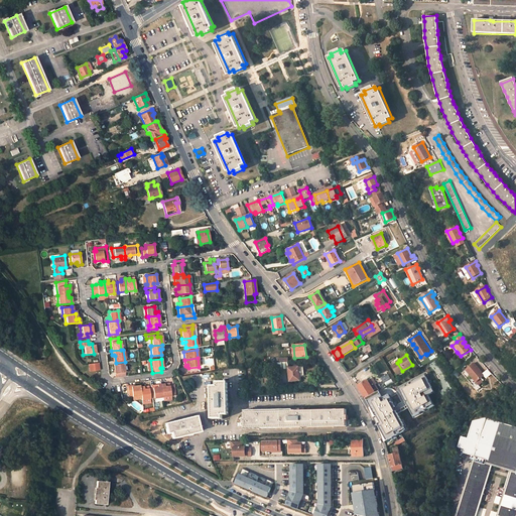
[(86,363),(87,371),(97,370),(96,362),(86,363)]
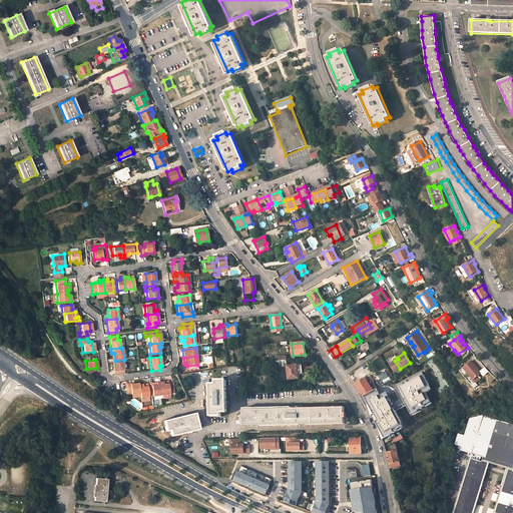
[(123,374),(122,361),(112,362),(113,375),(123,374)]
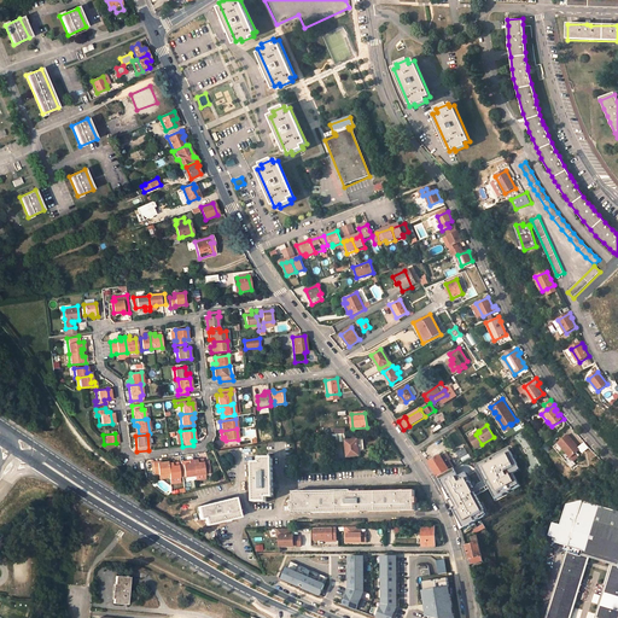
[(569,436),(559,444),(570,459),(575,455),(579,452),(576,447),(572,442),(573,441),(569,436)]
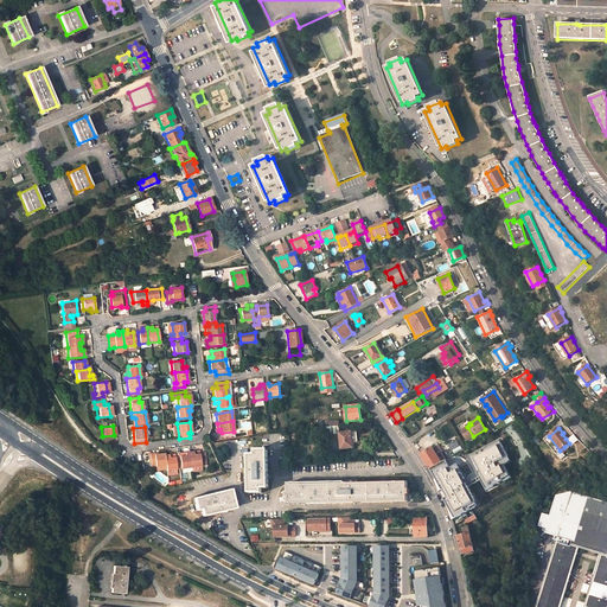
[(339,433),(342,448),(353,447),(352,442),(357,441),(356,432),(351,432),(339,433)]
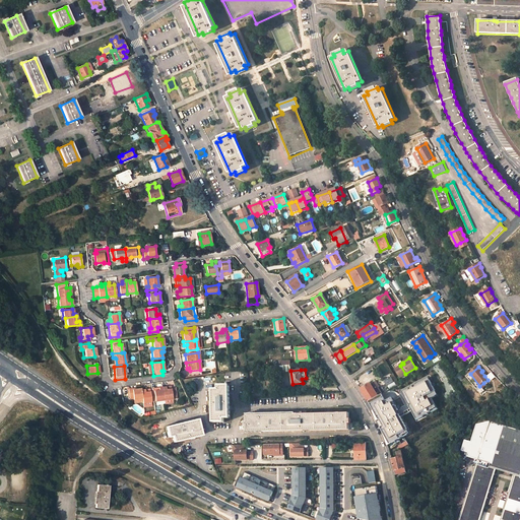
[(361,389),(368,401),(377,395),(383,392),(376,380),(370,384),(361,389)]
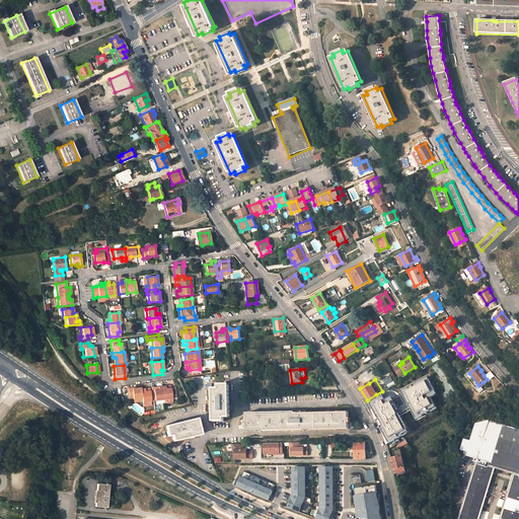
[(213,388),(214,422),(225,422),(225,418),(230,418),(229,384),(219,384),(219,388),(213,388)]
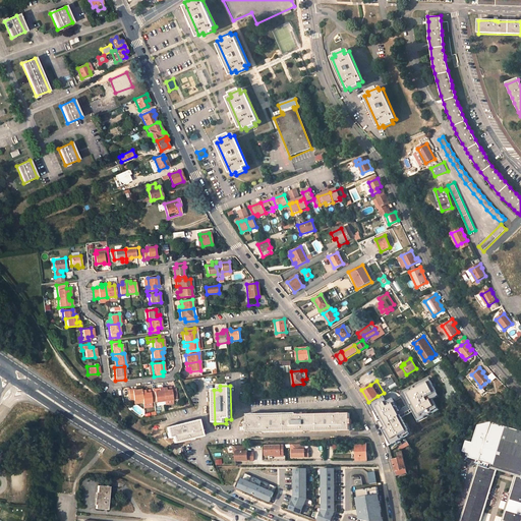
[(155,403),(164,403),(162,388),(158,389),(159,392),(154,393),(155,403)]
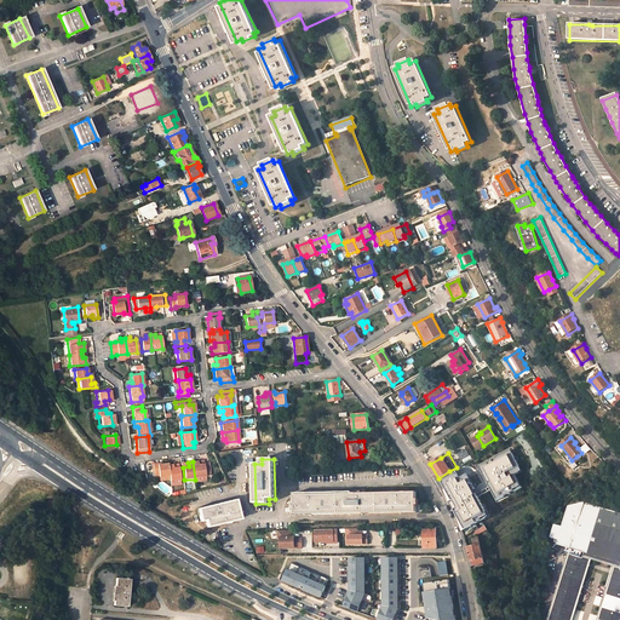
[(208,464),(204,465),(197,465),(197,461),(193,461),(195,480),(205,478),(210,477),(208,464)]
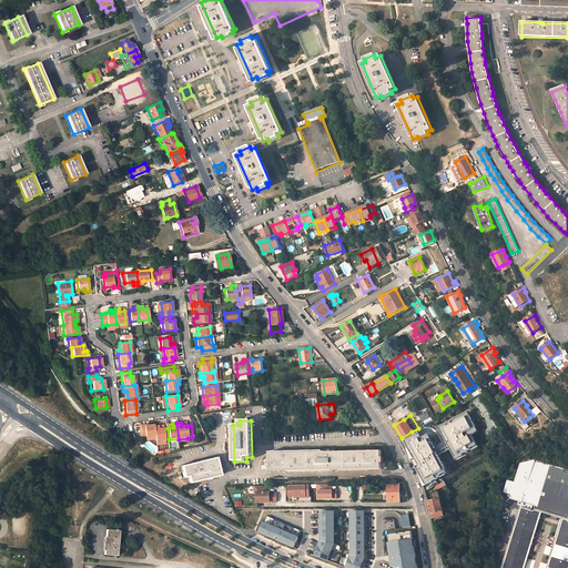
[(144,437),(154,436),(153,426),(153,425),(143,426),(143,424),(139,425),(139,426),(140,434),(141,438),(144,437)]
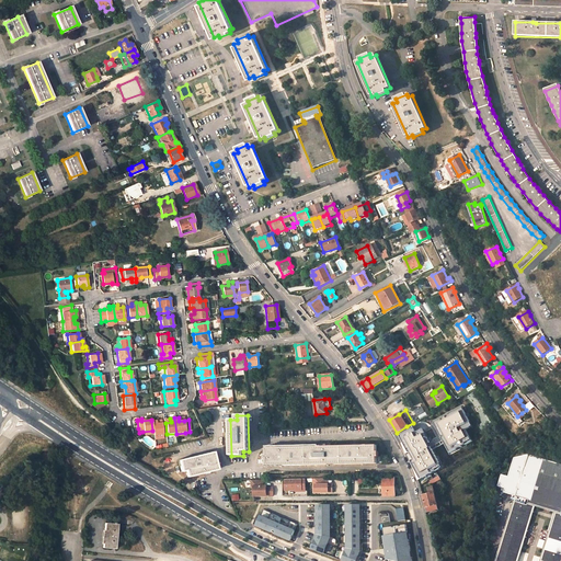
[(156,423),(156,421),(151,421),(152,431),(153,434),(153,436),(163,435),(161,423),(156,423)]
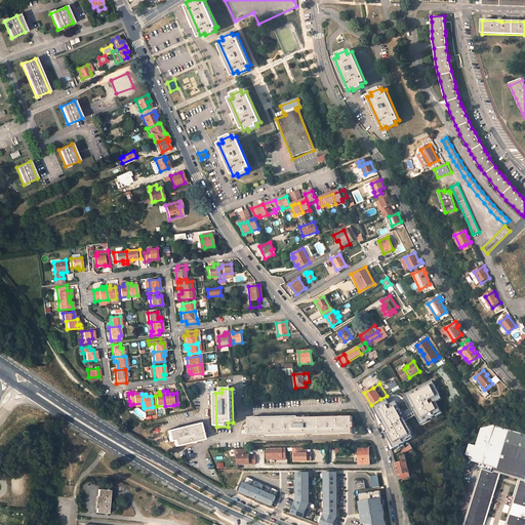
[(372,406),(376,415),(387,410),(392,407),(387,398),(381,401),(372,406)]
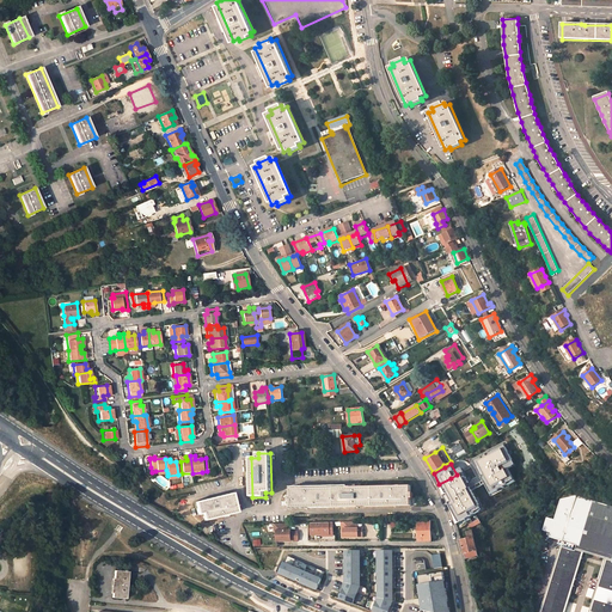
[(289,489),(291,496),(288,496),(288,501),(291,501),(291,508),(411,505),(411,503),(416,503),(416,497),(412,497),(412,493),(410,493),(410,485),(289,489)]
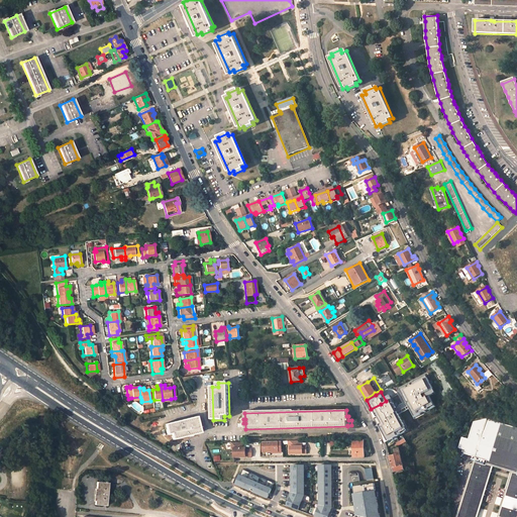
[(165,425),(167,436),(171,435),(172,440),(200,433),(196,418),(165,425)]
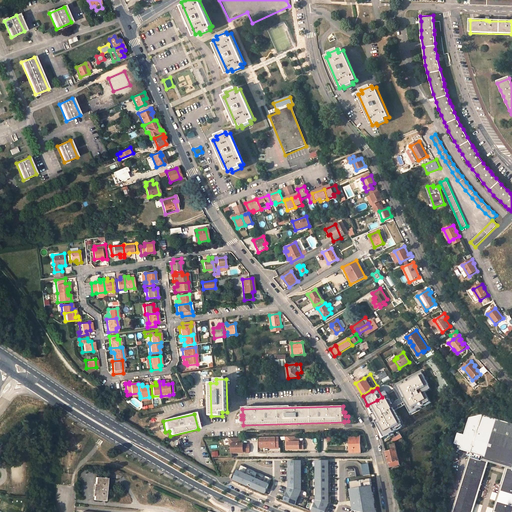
[(458,433),(455,444),(461,446),(460,449),(488,458),(490,462),(506,467),(510,464),(511,465),(511,423),(483,414),(469,418),(464,435),(458,433)]
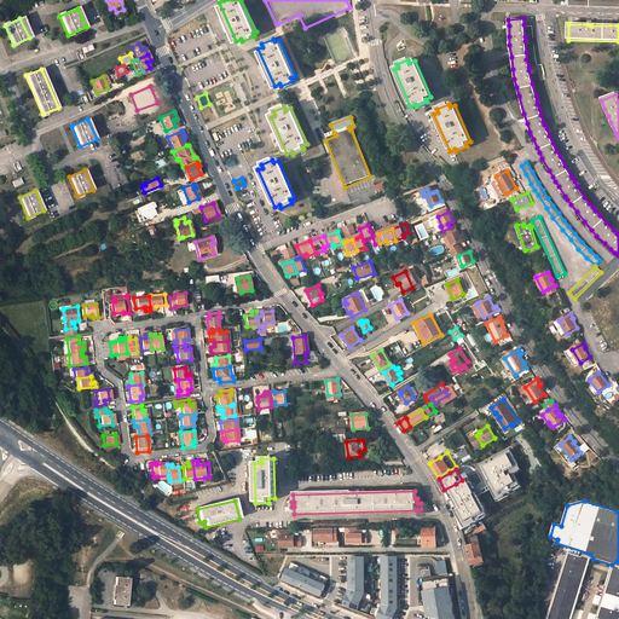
[(455,514),(462,532),(469,530),(462,512),(455,514)]
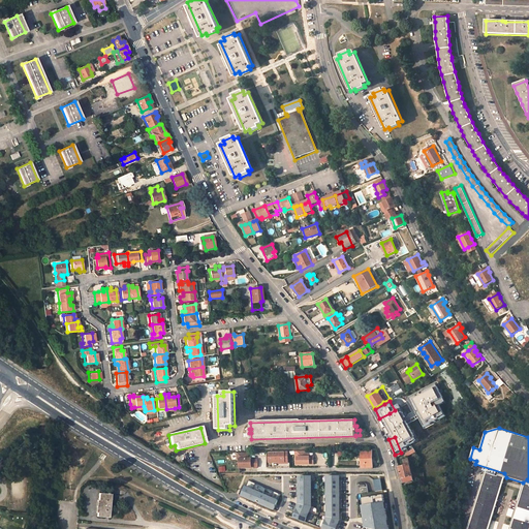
[(361,452),(362,467),(372,467),(371,450),(361,452)]
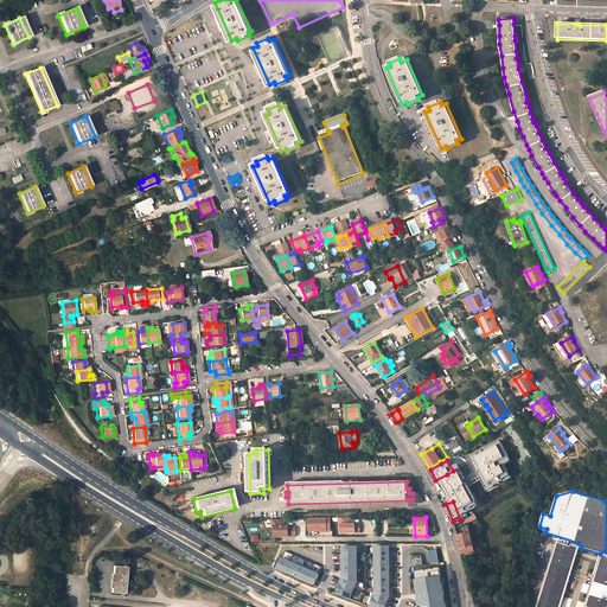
[(351,518),(339,518),(340,534),(359,534),(358,524),(351,524),(351,518)]
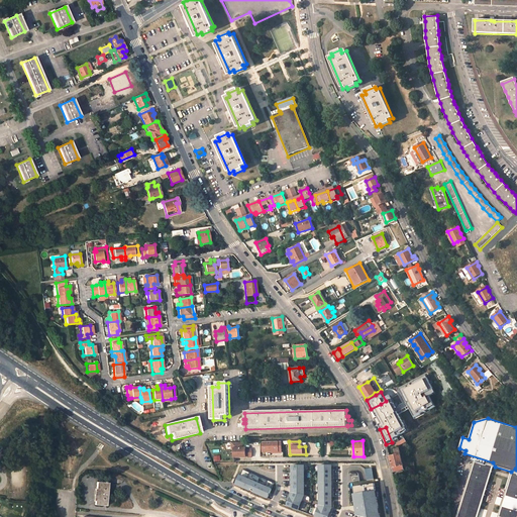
[(278,442),(262,442),(263,452),(278,452),(278,442)]
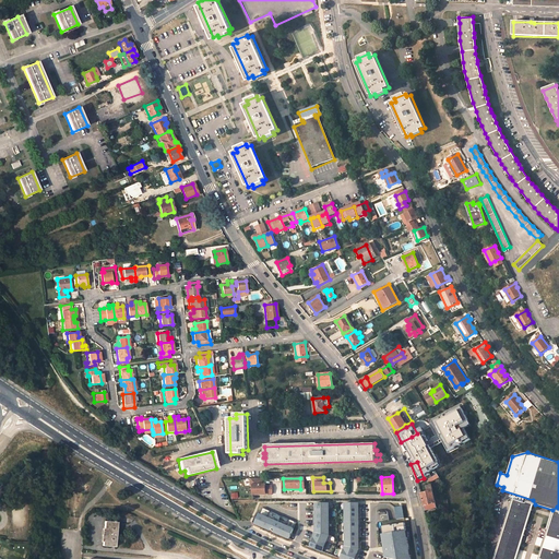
[(261,479),(251,479),(251,487),(252,495),(272,495),(271,487),(265,487),(262,487),(262,485),(261,479)]
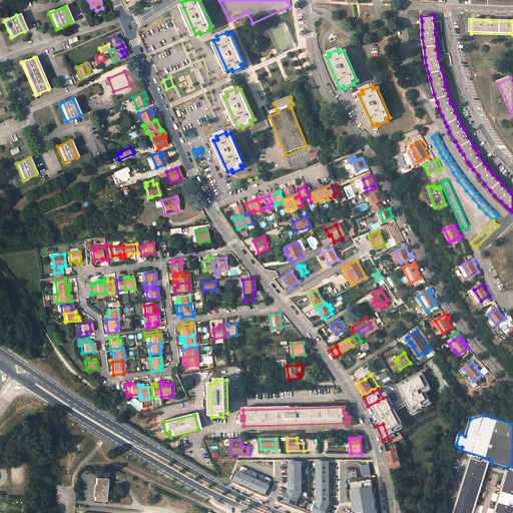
[(387,453),(390,468),(400,466),(397,451),(396,446),(391,447),(392,452),(387,453)]
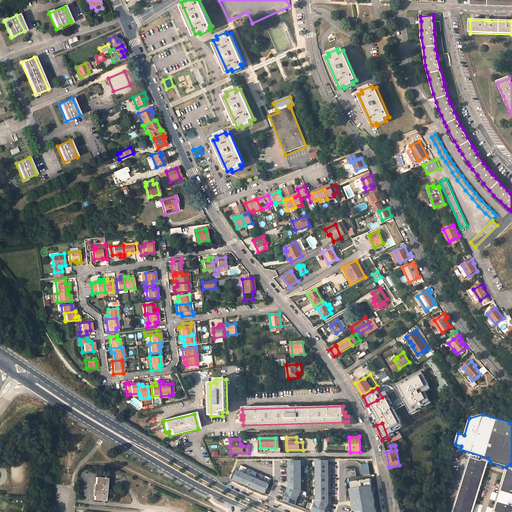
[(469,458),(452,511),(472,511),(487,463),(469,458)]
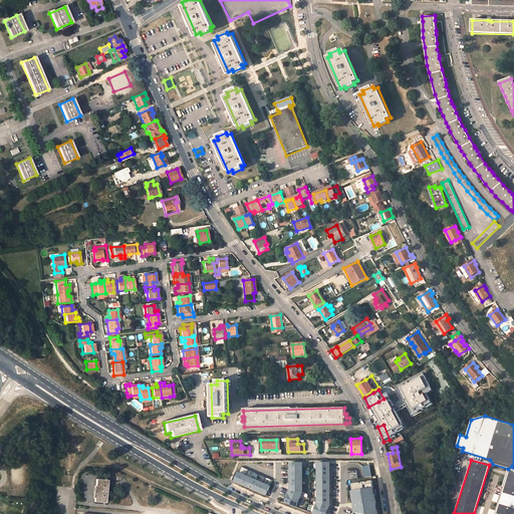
[(302,463),(290,463),(290,473),(288,473),(288,482),(290,482),(290,489),(288,490),(283,500),(297,505),(302,491),(299,491),(299,486),(302,486),(302,481),(300,481),(300,474),(302,474),(302,463)]
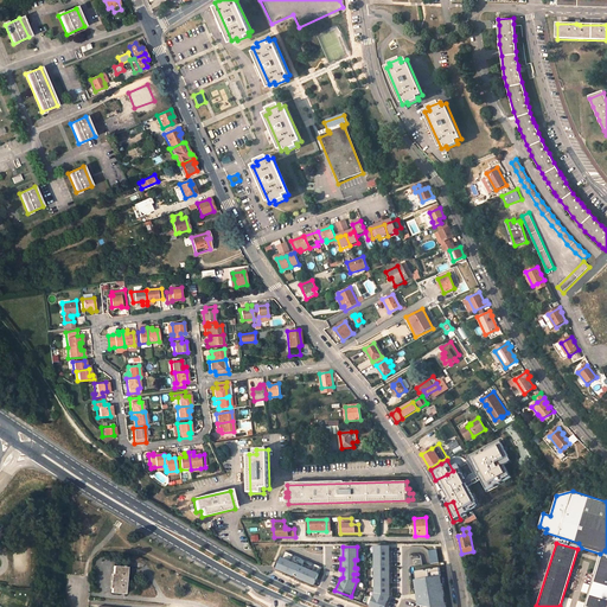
[(389,547),(375,547),(375,553),(377,553),(377,561),(375,561),(375,574),(377,574),(377,582),(375,582),(375,588),(377,588),(377,593),(375,593),(370,605),(377,606),(387,606),(389,602),(387,601),(389,595),(391,595),(391,588),(389,588),(389,583),(391,583),(391,573),(389,573),(389,562),(391,562),(391,551),(389,551),(389,547)]
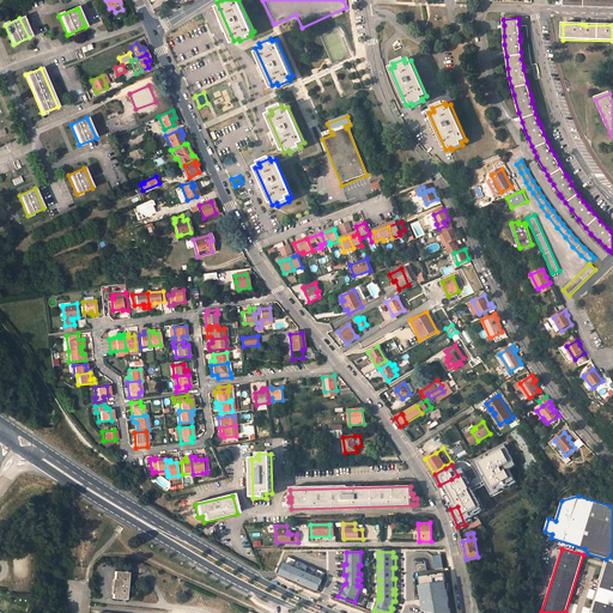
[(290,576),(317,588),(321,581),(316,578),(320,570),(308,565),(307,568),(303,566),(304,564),(293,559),(290,566),(285,564),(280,574),(289,577),(290,576)]
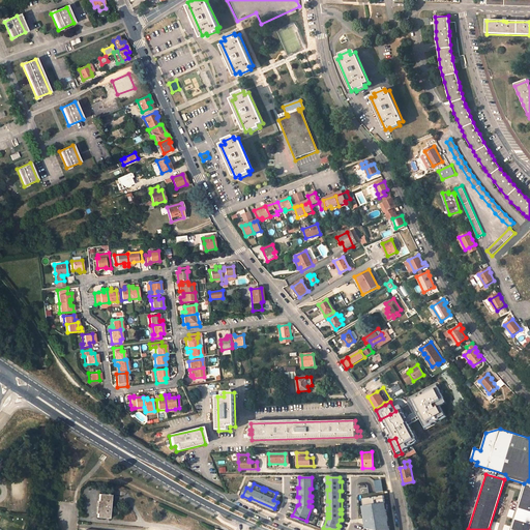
[(512,529),(529,529),(529,487),(527,486),(512,529)]
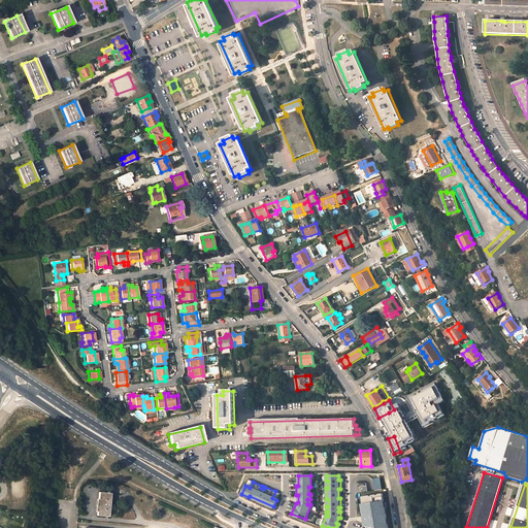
[(388,527),(382,489),(360,492),(364,527),(388,527)]
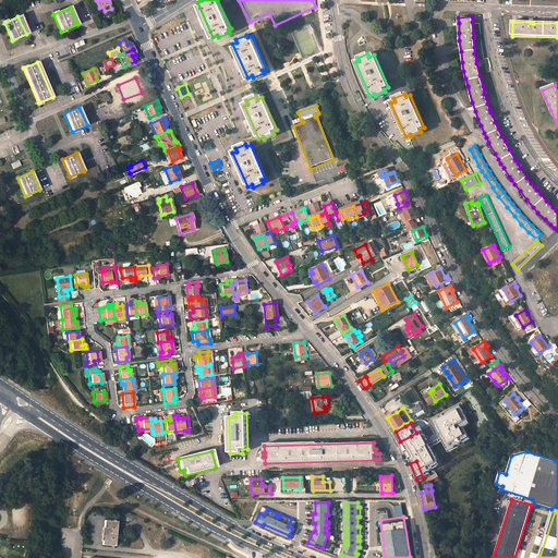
[(104,523),(101,547),(113,548),(116,523),(112,523),(104,523)]
